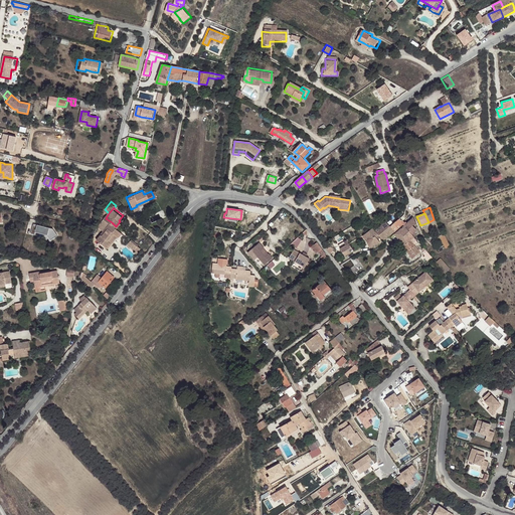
[(398,219),(390,226),(393,231),(402,223),(404,225),(406,223),(405,222),(404,223),(402,220),(405,218),(404,214),(398,219)]
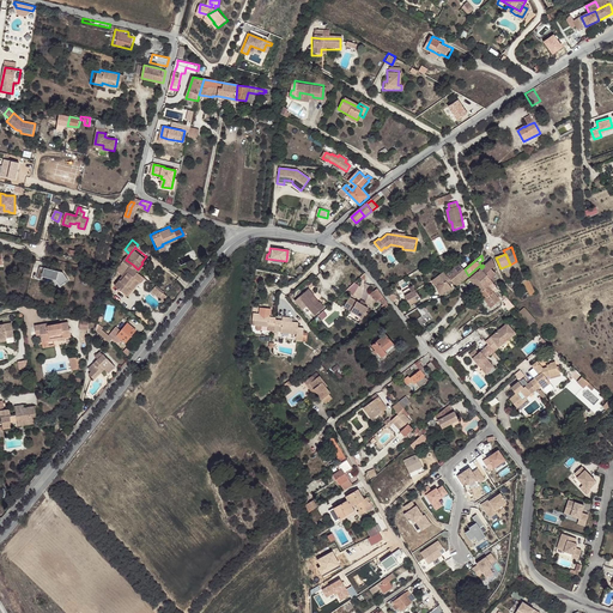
[(143,263),(138,269),(140,271),(150,259),(146,256),(141,262),(143,263)]
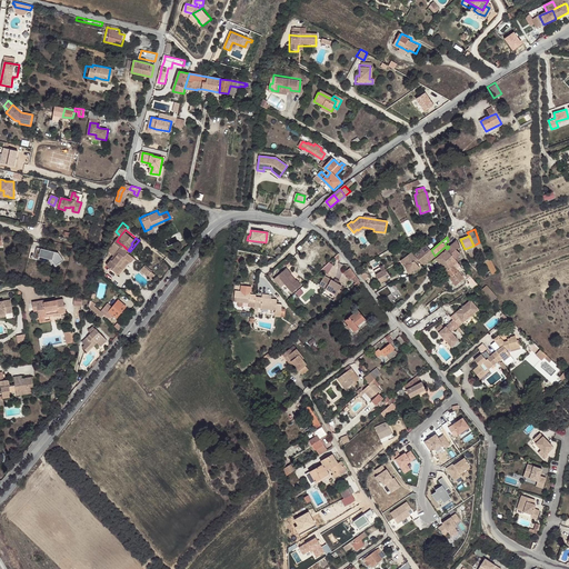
[(456,259),(458,257),(460,253),(457,250),(460,247),(457,240),(449,247),(447,249),(456,259)]
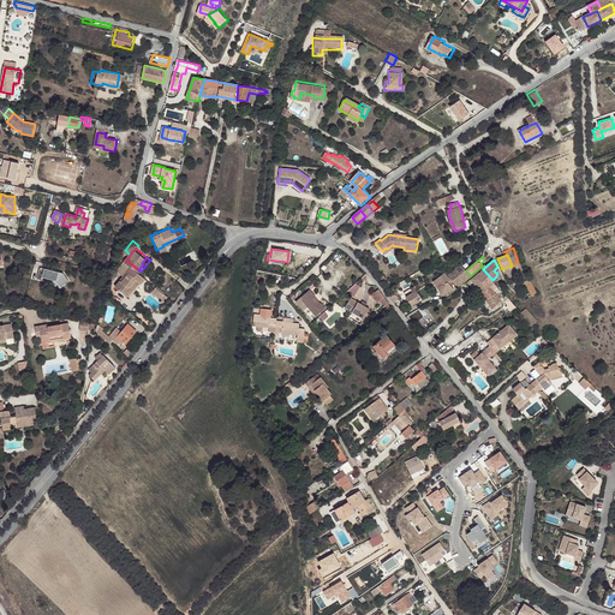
[(130,270),(133,266),(126,261),(119,269),(127,276),(130,272),(130,270)]
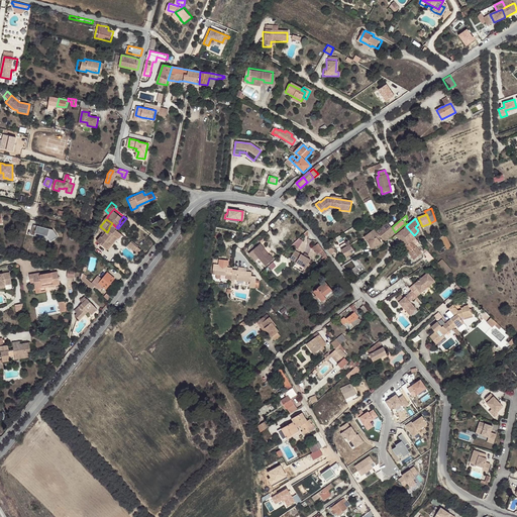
[(365,236),(372,247),(382,242),(377,236),(379,234),(384,240),(395,232),(392,227),(388,222),(377,231),(375,229),(365,236)]
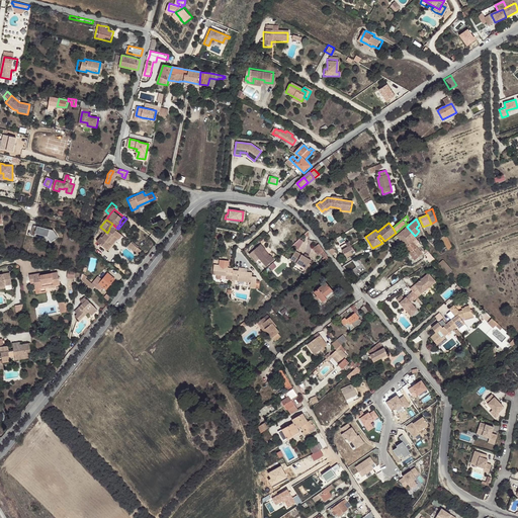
[(103,236),(99,241),(109,248),(113,244),(113,243),(110,241),(116,234),(118,236),(120,237),(123,233),(118,229),(116,228),(112,224),(109,228),(109,229),(107,233),(104,236),(103,236)]
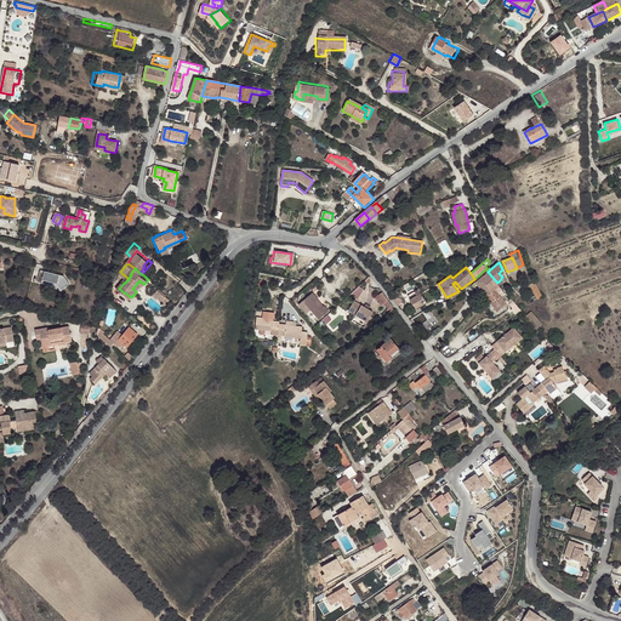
[(495,290),(500,286),(497,283),(488,272),(477,281),(486,296),(497,311),(506,303),(497,294),(495,290)]
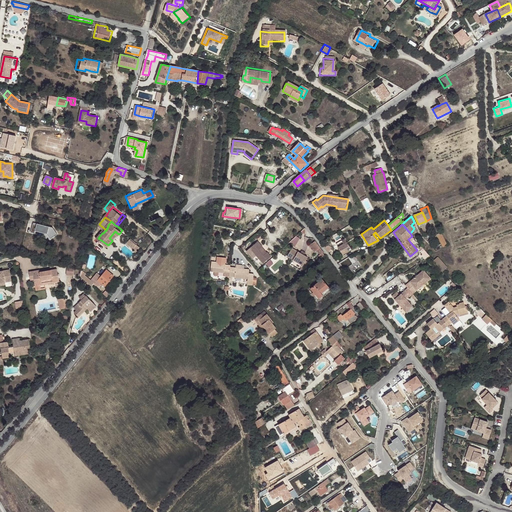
[(115,231),(109,238),(112,240),(117,233),(115,231)]
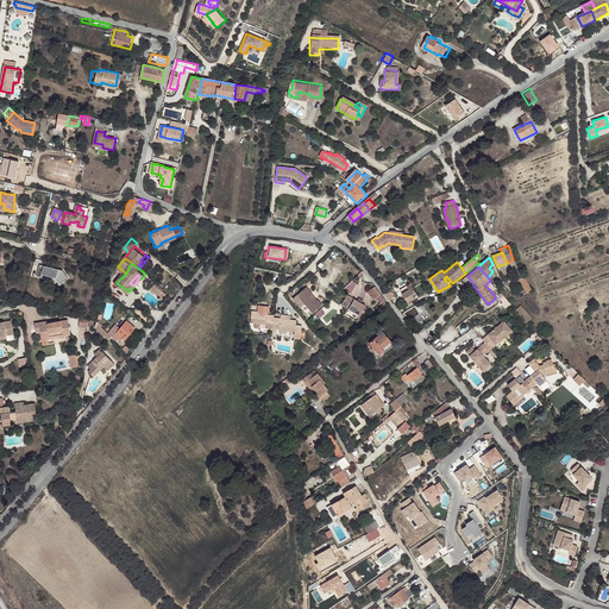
[(523,276),(520,278),(528,294),(533,292),(523,276)]
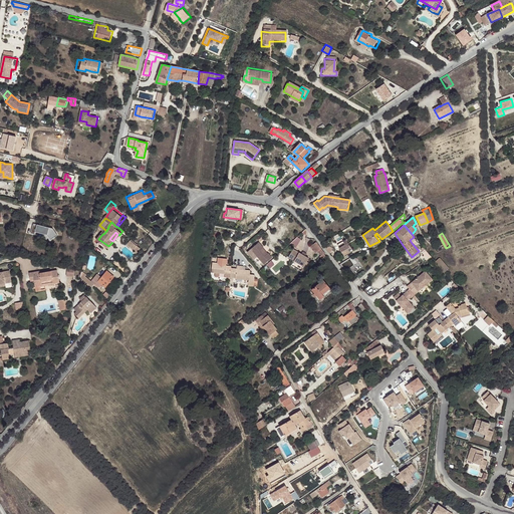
[(139,245),(132,239),(129,243),(136,249),(139,245)]
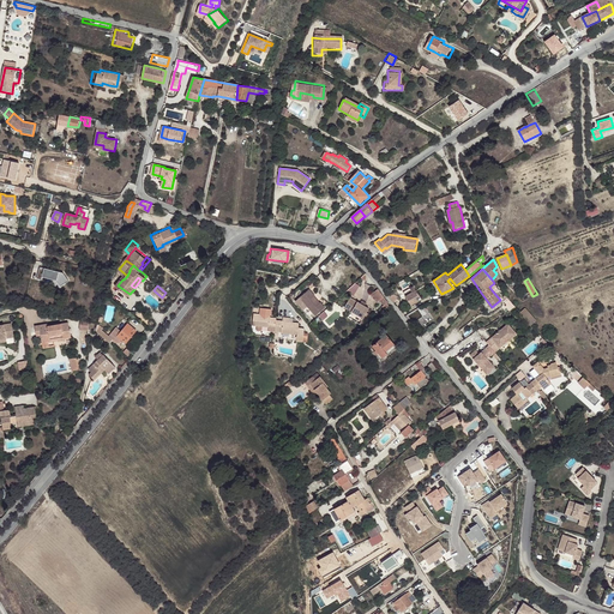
[(414,287),(403,292),(411,305),(421,299),(421,298),(414,287)]
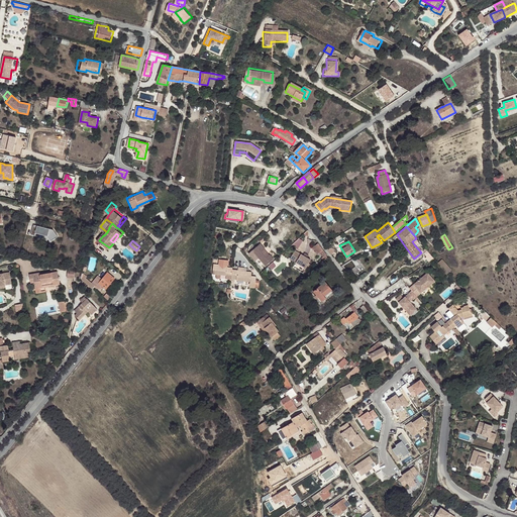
[(265,247),(260,242),(248,251),(254,260),(257,256),(265,265),(273,257),(269,253),(265,256),(261,251),(264,248),(265,247)]
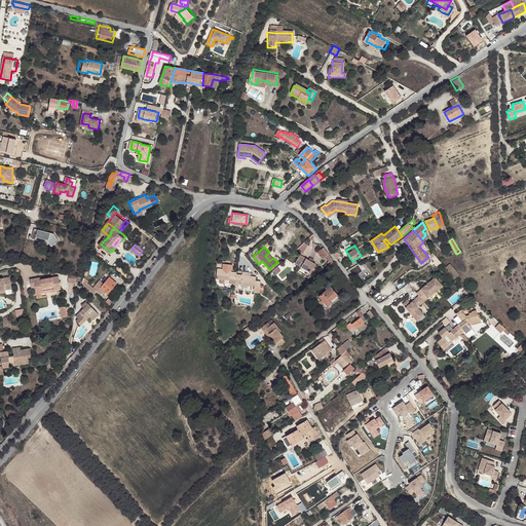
[(329,261),(333,259),(324,248),(320,251),(326,257),(329,261)]
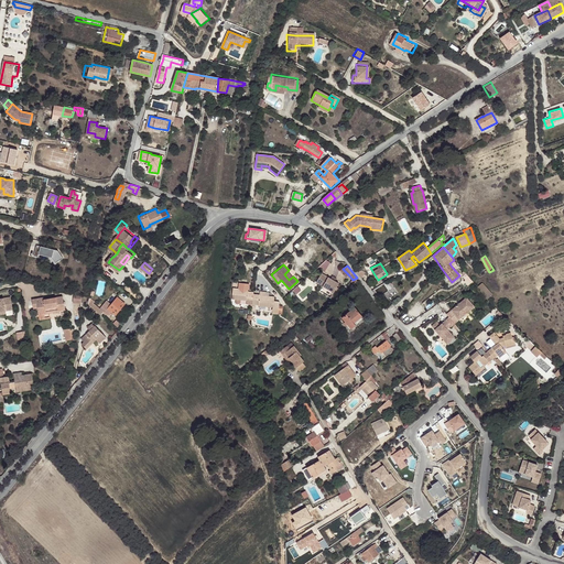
[(362,269),(358,272),(361,277),(362,278),(367,274),(362,269)]
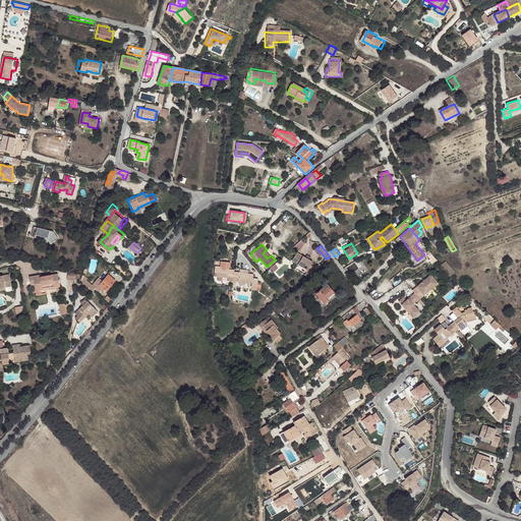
[(296,251),(291,261),(307,270),(312,261),(296,251)]
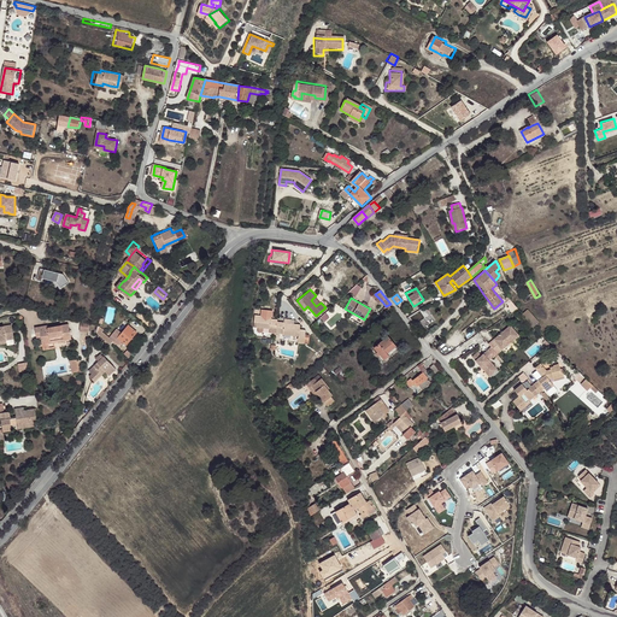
[(511,311),(517,307),(511,301),(507,304),(506,305),(511,311)]
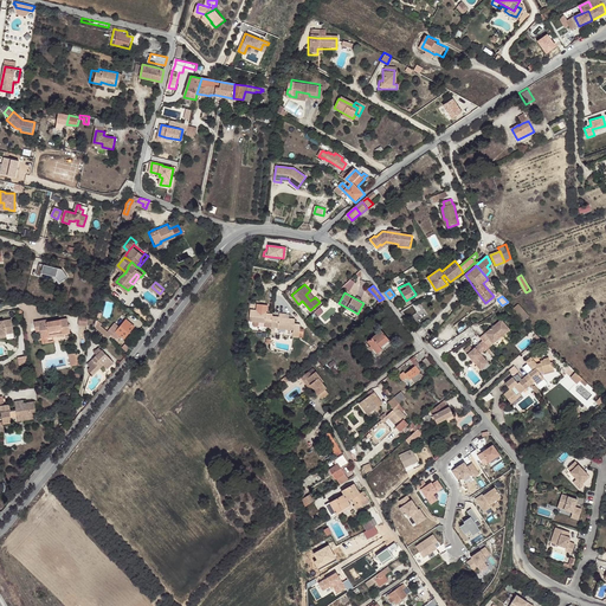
[(521,317),(523,321),(529,315),(519,303),(513,308),(521,317)]
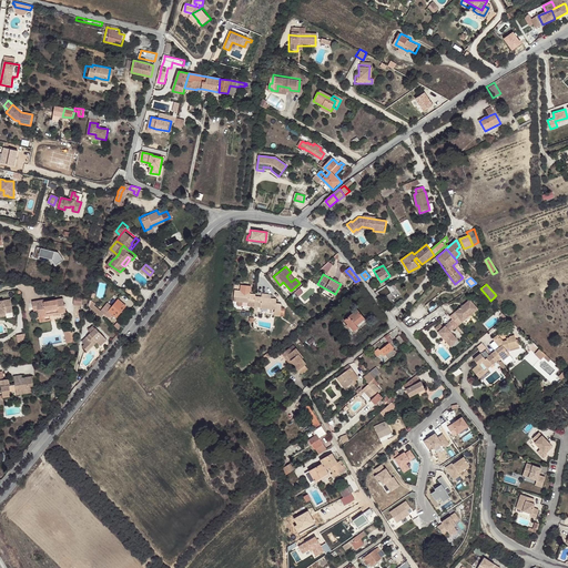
[(241,290),(234,290),(233,301),(237,301),(243,302),(249,302),(249,305),(254,306),(255,296),(255,294),(250,293),(250,291),(241,290)]
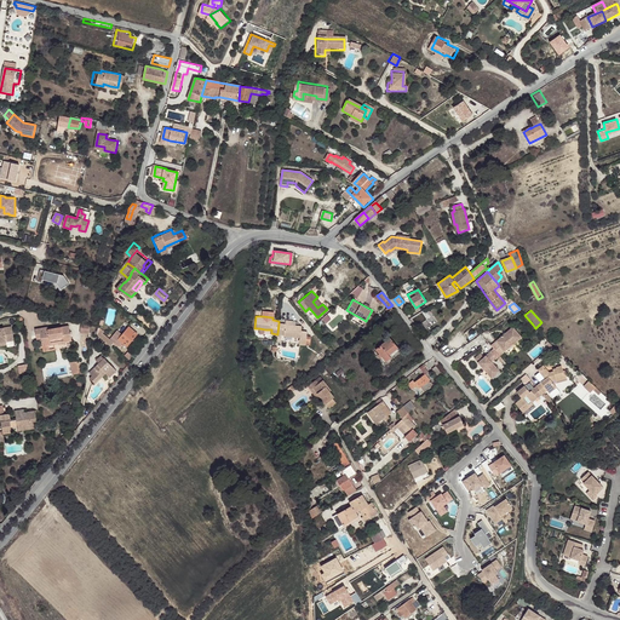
[(305,345),(306,343),(311,343),(311,336),(308,336),(308,331),(302,331),(302,326),(296,325),(286,323),(279,323),(277,334),(281,334),(283,336),(300,338),(299,344),(305,345)]
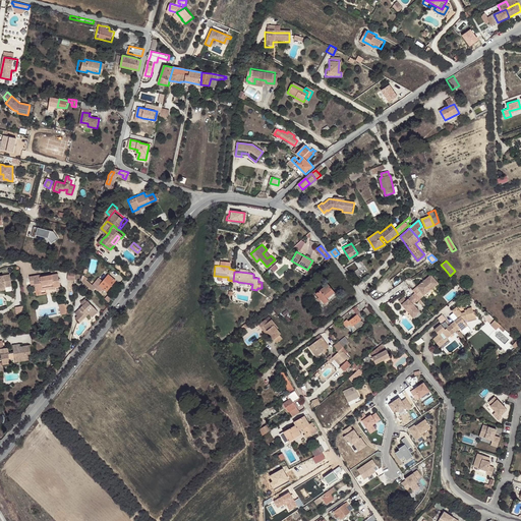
[(104,281),(101,284),(104,287),(108,290),(116,279),(109,274),(104,281)]
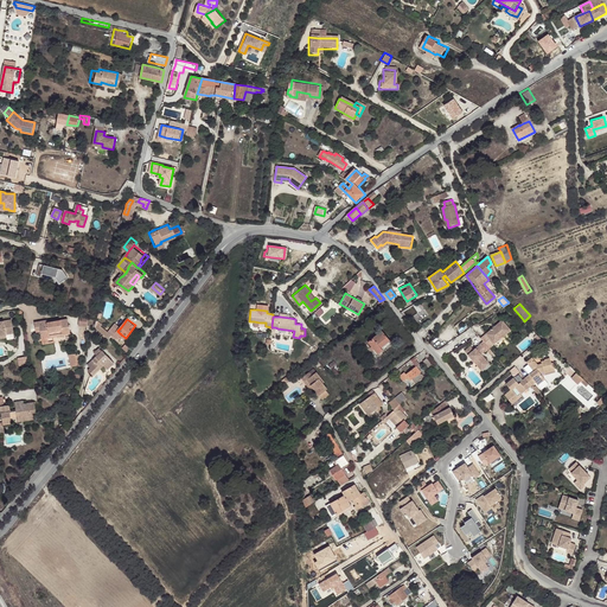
[(12,320),(0,321),(0,336),(4,336),(13,333),(12,320)]
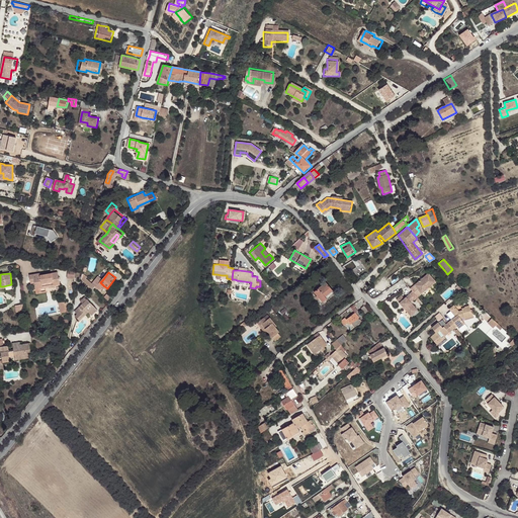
[(37,274),(27,276),(29,285),(32,284),(33,290),(38,289),(47,288),(47,289),(53,288),(53,287),(58,286),(57,281),(59,281),(58,278),(57,278),(56,273),(38,276),(37,274)]
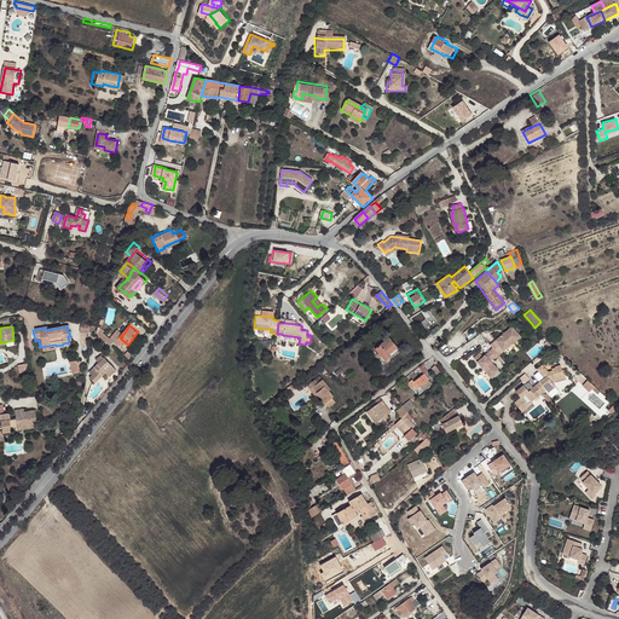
[(520,336),(510,327),(490,346),(492,348),(481,358),(478,353),(473,359),(480,368),(481,366),(484,369),(482,370),(486,374),(489,372),(492,376),(498,371),(490,362),(493,359),(503,351),(520,336)]
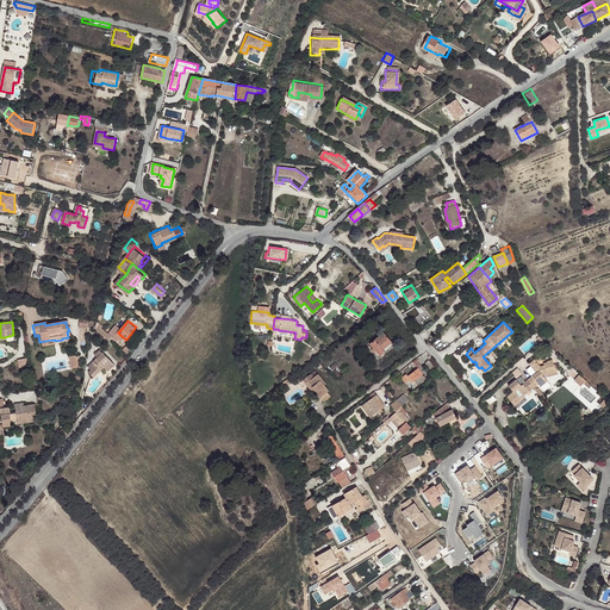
[(97,324),(95,330),(110,341),(112,337),(109,334),(101,329),(98,325),(97,324)]
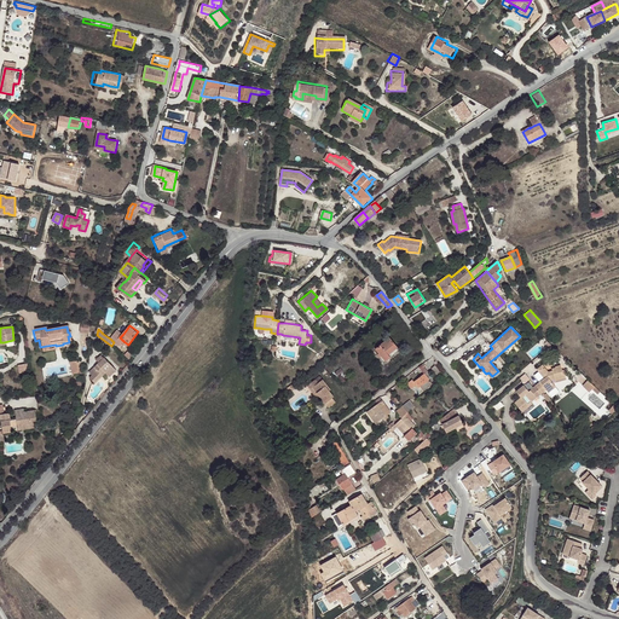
[(110,339),(114,342),(120,346),(123,341),(120,337),(123,334),(117,330),(110,339)]
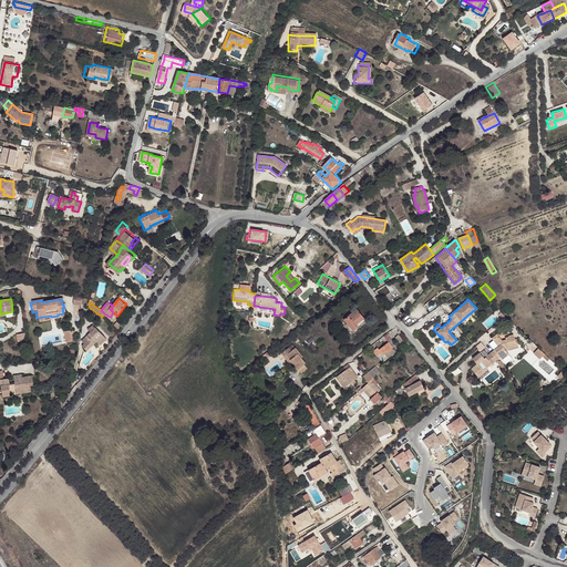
[(478,312),(476,308),(461,321),(463,325),(478,312)]
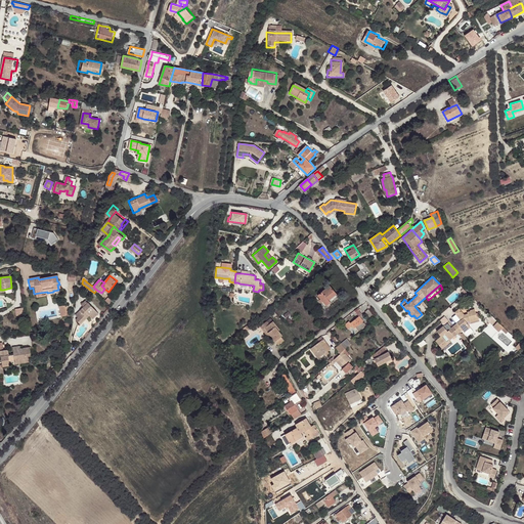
[(320,299),(326,305),(338,296),(330,286),(318,295),(320,299)]
